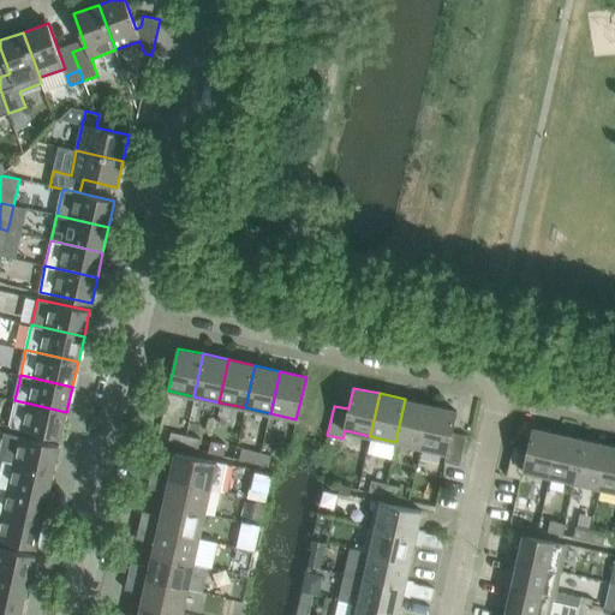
[(430,405),(405,399),(395,442),(421,448),(430,405)]
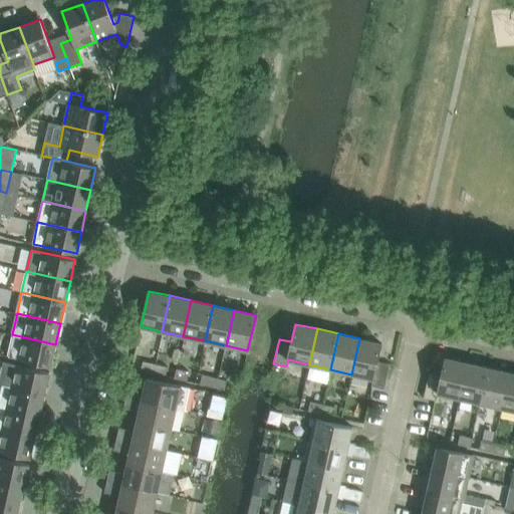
[(12,334),(7,356),(50,366),(55,344),(12,334)]
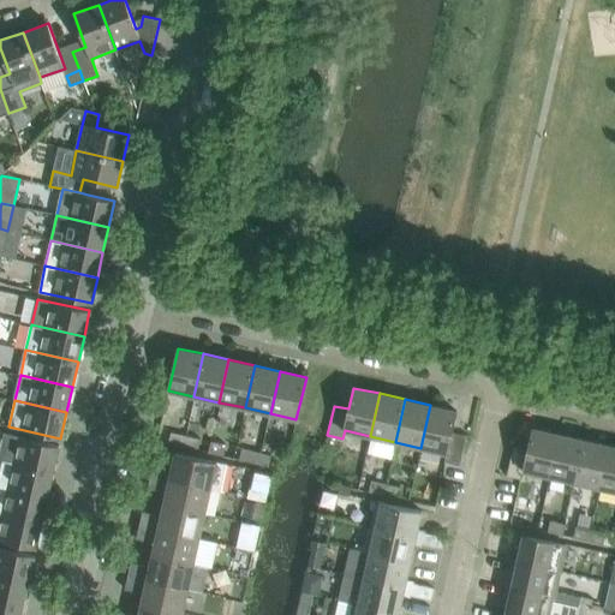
[(457,411),(430,405),(421,448),(446,453),(445,461),(446,463),(459,465),(466,436),(452,433),(457,411)]
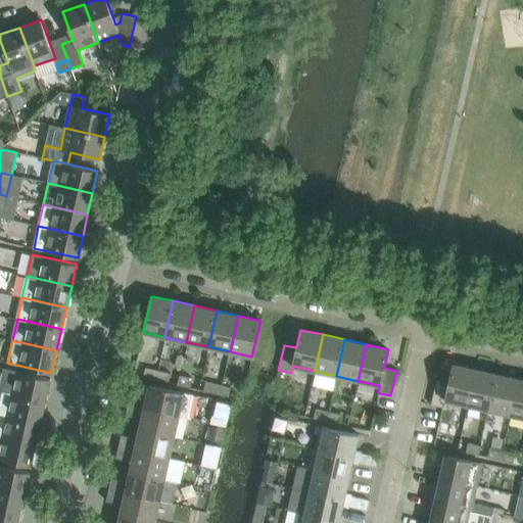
[(436,379),(431,405),(442,408),(443,408),(445,400),(467,406),(475,369),(453,364),(448,382),(436,379)]
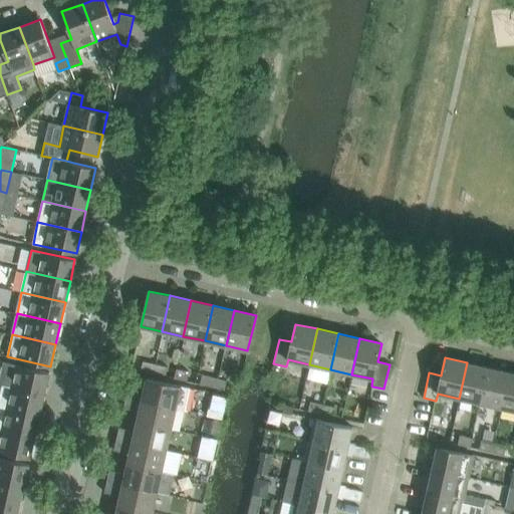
[(153,373),(155,363),(143,360),(141,370),(153,373)]
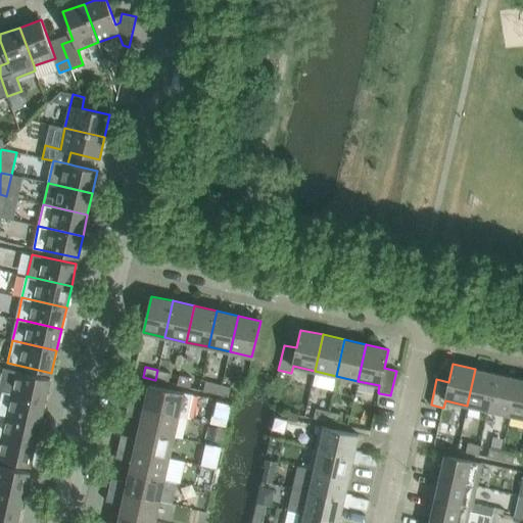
[(45,400),(50,379),(3,368),(0,382),(0,387),(3,389),(2,391),(10,393),(45,400)]
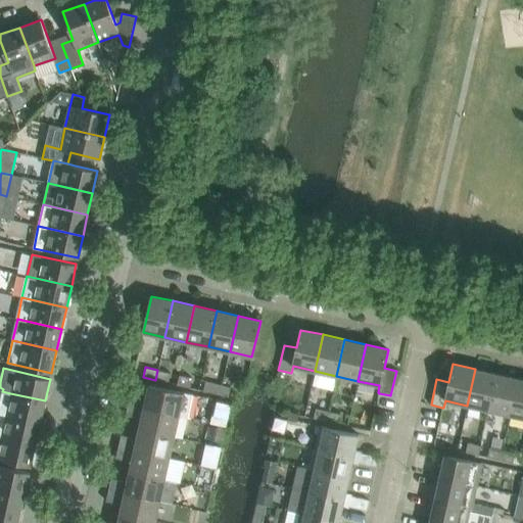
[(475,369),(467,406),(488,410),(496,374),(475,369)]
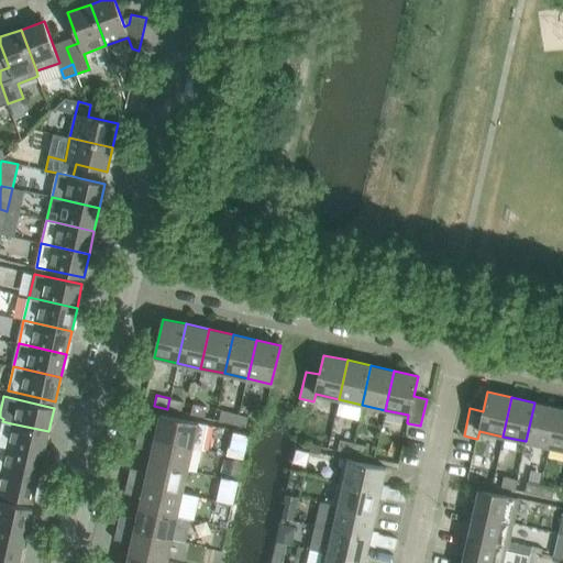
[(184,401),(169,398),(167,409),(180,411),(184,401)]
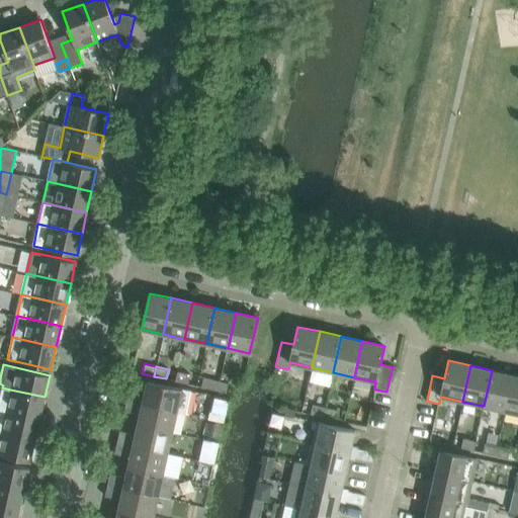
[(484,406),(505,411),(513,375),(492,370),(484,406)]
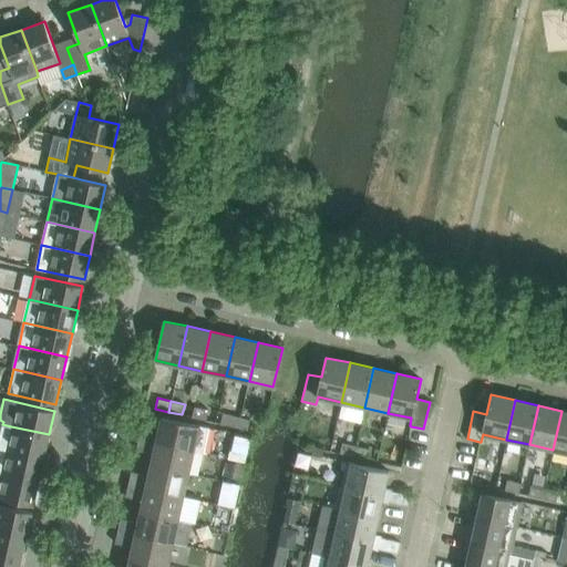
[(194,406),(192,416),(206,420),(208,410),(194,406)]
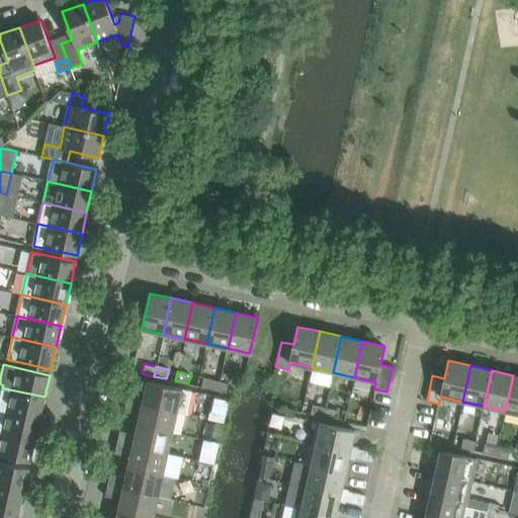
[(517,375),(513,375),(505,411),(517,414),(517,375)]
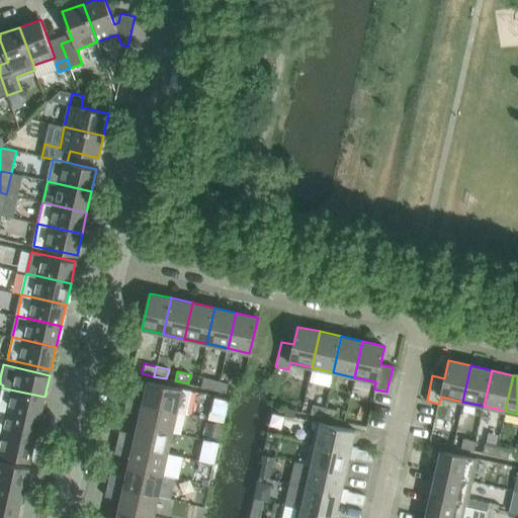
[(203,377),(201,386),(219,391),(221,381),(203,377)]
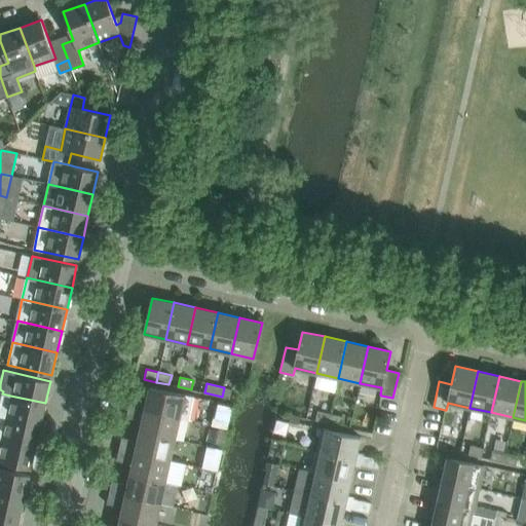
[(188,418),(192,397),(149,386),(147,398),(130,393),(128,406),(188,418)]
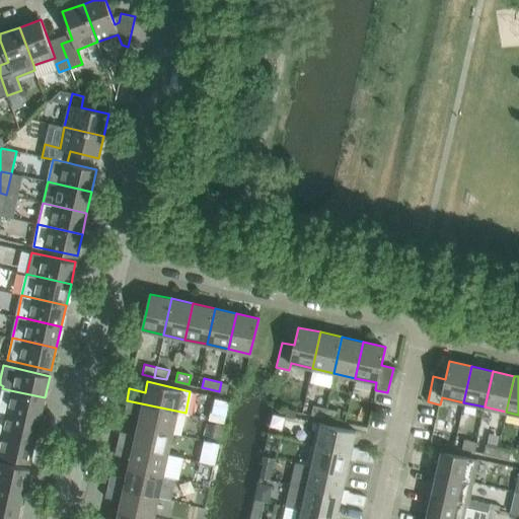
[(219,391),(226,393),(228,383),(221,382),(219,391)]
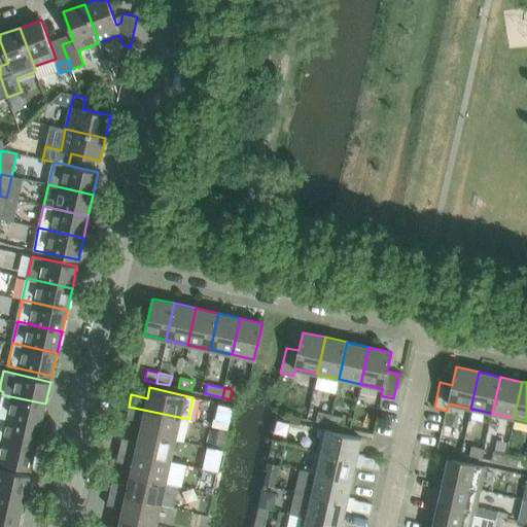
[(45,403),(10,396),(2,394),(0,403),(0,416),(41,425),(45,403)]
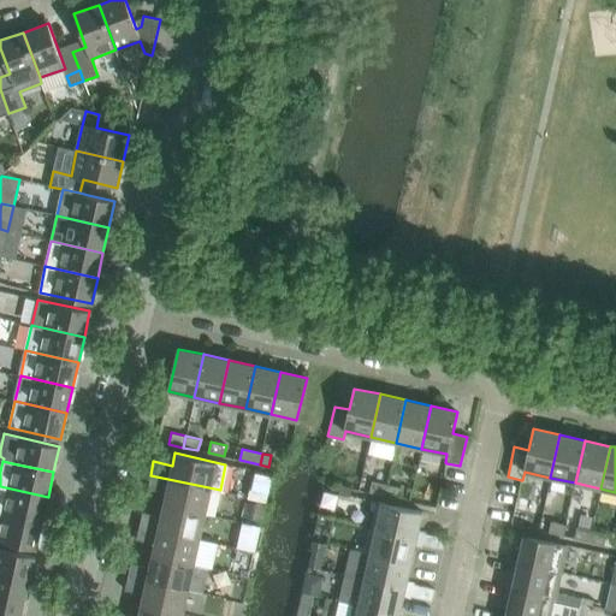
[(150,475),(147,489),(166,492),(164,504),(205,514),(214,516),(220,490),(150,475)]
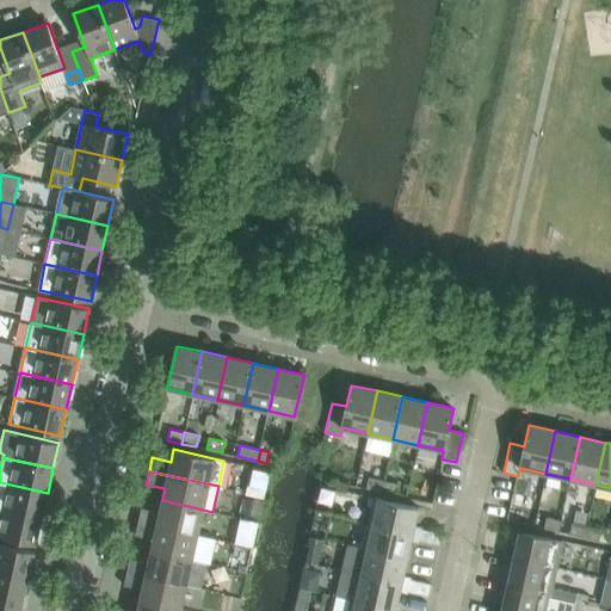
[(381,492),(383,480),(369,477),(366,488),(381,492)]
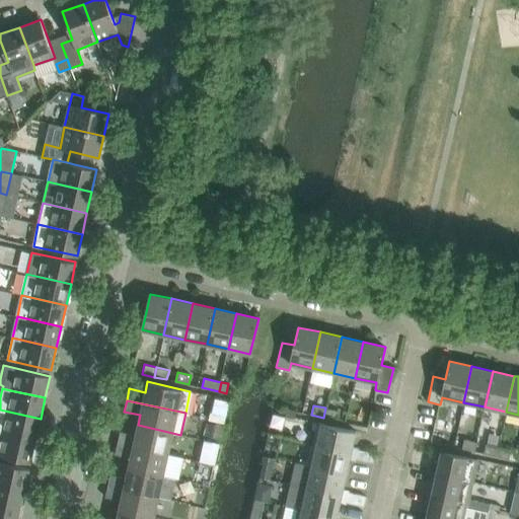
[(339,411),(325,408),(323,418),(336,420),(339,411)]
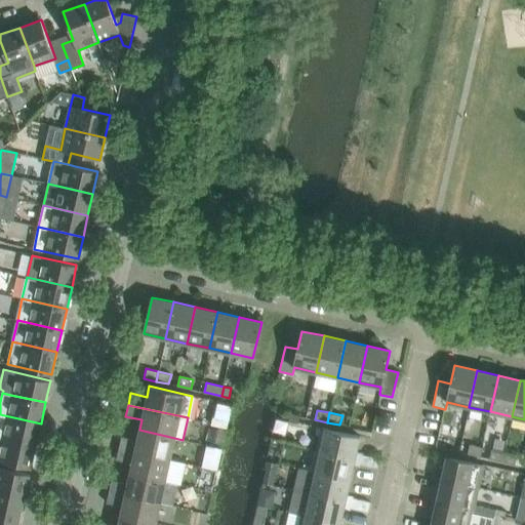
[(0,414),(0,437),(36,445),(41,423),(0,414)]
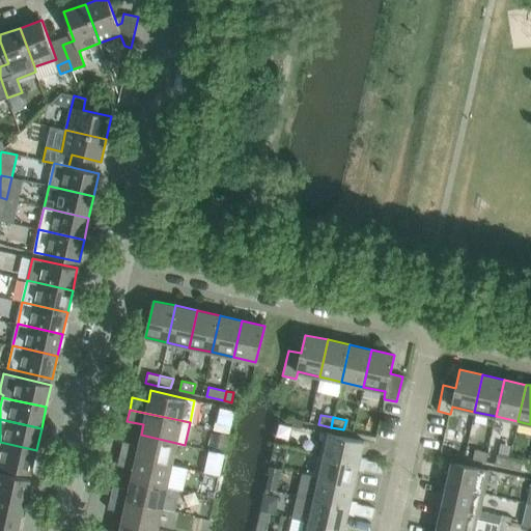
[(280,422),(276,442),(288,445),(292,424),(280,422)]
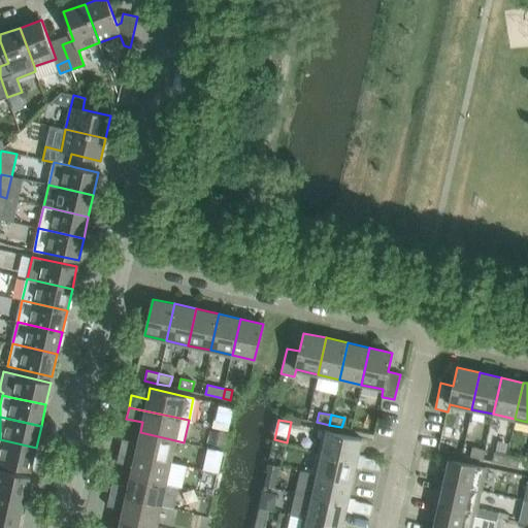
[(362,438),(324,430),(319,452),(357,461),(362,438)]
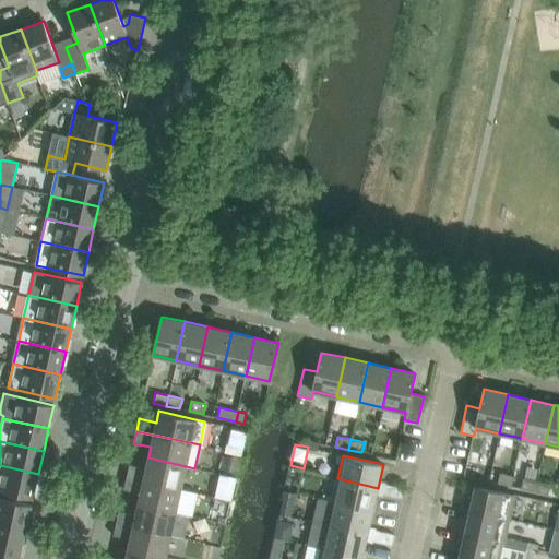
[(180,489),(186,466),(149,458),(146,468),(129,464),(127,477),(180,489)]
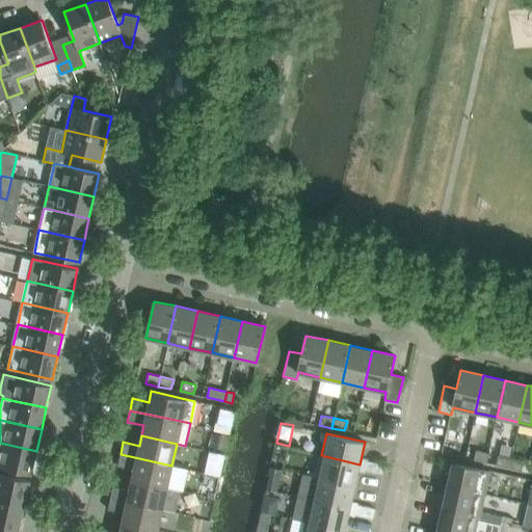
[(0,443),(0,467),(31,474),(36,451),(0,443)]
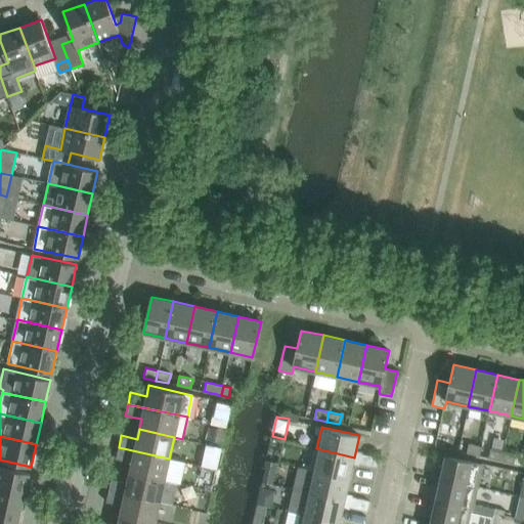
[(270,439),(267,455),(280,459),(285,442),(270,439)]
